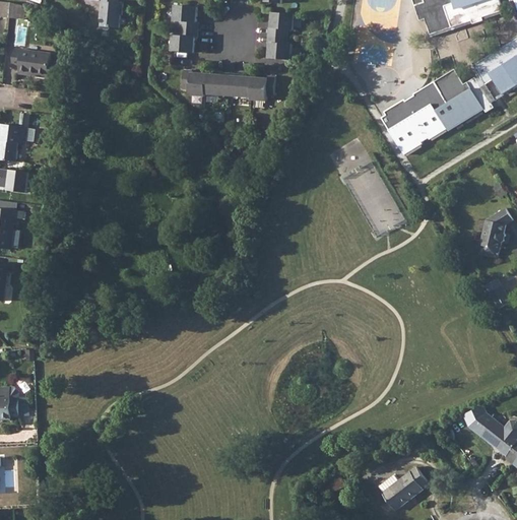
[(116,0),(101,0),(101,2),(100,2),(99,19),(100,19),(99,28),(107,29),(107,27),(117,28),(118,16),(120,16),(121,4),(116,4),(116,0)]
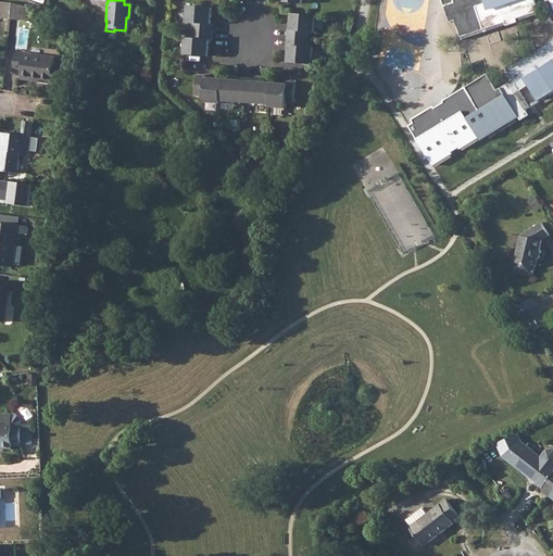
[(552,0),(449,0),(451,4),(440,8),(445,24),(451,22),(457,38),(480,30),(501,23),(502,26),(514,23),(513,20),(535,12),(529,0),(541,0),(542,2),(548,0),(549,0),(552,11),(552,40),(535,52),(532,49),(522,55),(524,59),(504,71),(514,86),(517,84),(519,89),(527,85),(536,100),(552,89),(552,0)]
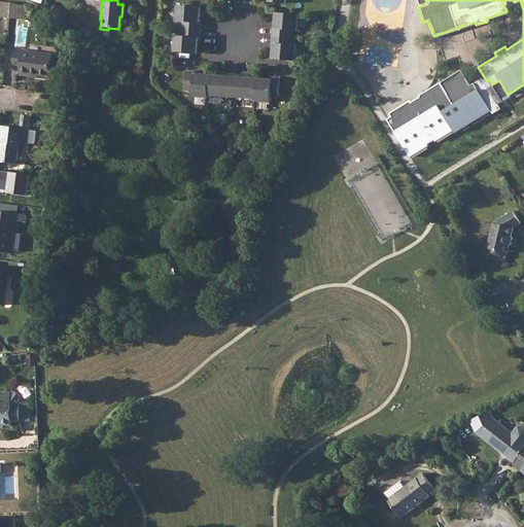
[(0,16),(7,18),(8,3),(5,3),(0,1),(0,16)]
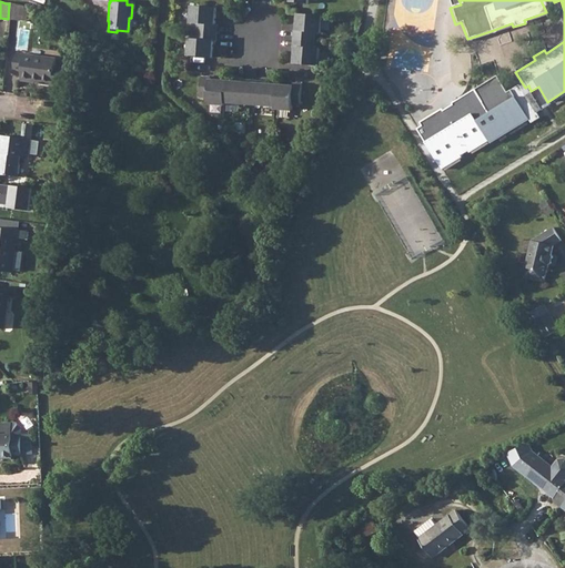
[(212,24),(213,9),(190,7),(189,24),(194,24),(193,40),(188,39),(187,57),(210,58),(211,41),(213,42),(215,26),(212,24)]
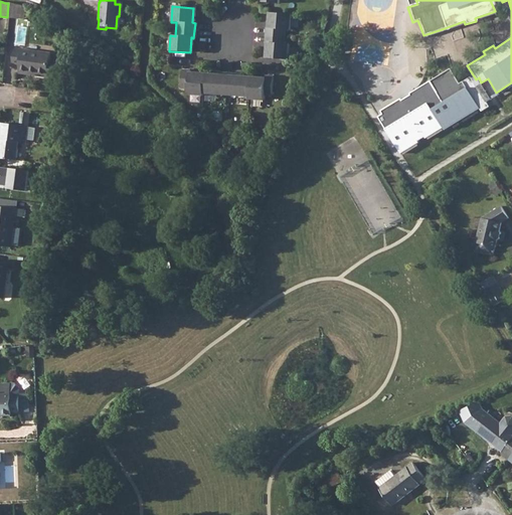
[(289,14),(268,13),(267,28),(265,28),(263,43),(266,43),(265,57),(286,59),(287,44),(282,43),(283,29),(288,30),(289,14)]
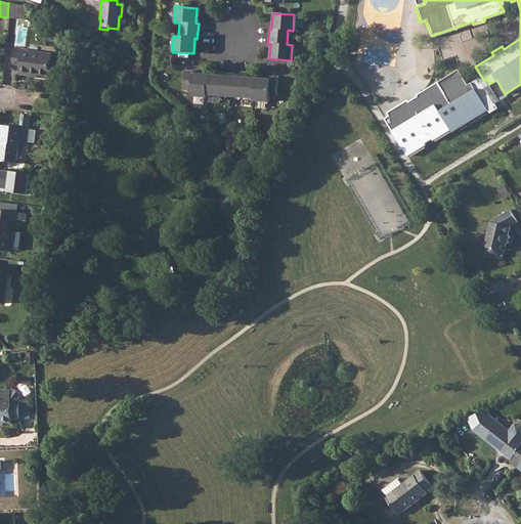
[(17,68),(17,72),(36,74),(35,77),(46,79),(48,61),(49,54),(12,49),(10,67),(17,68)]
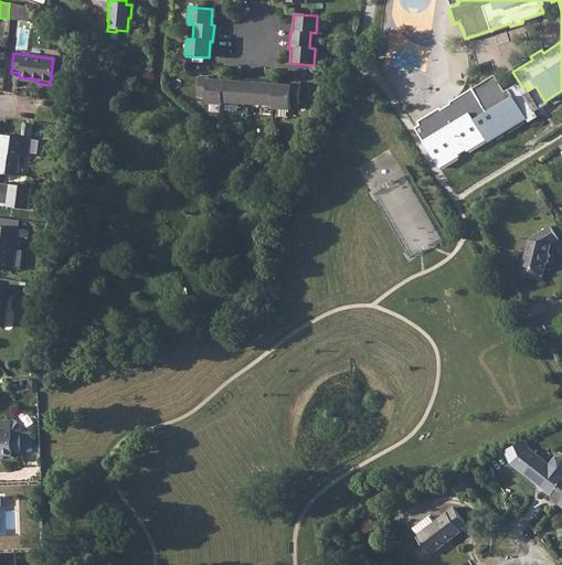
[(52,66),(50,85),(59,86),(62,67),(52,66)]
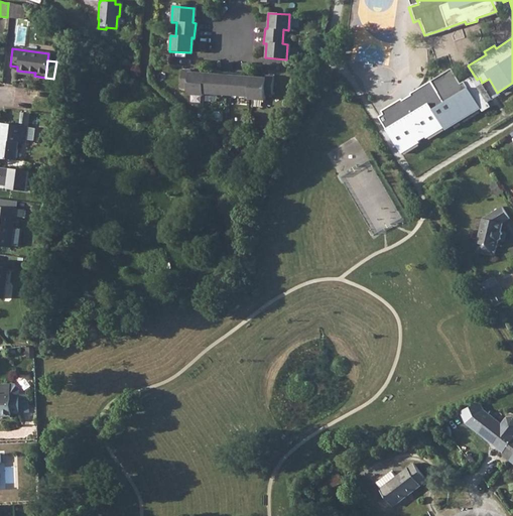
[(480,108),(463,81),(461,83),(451,67),(408,93),(409,95),(401,100),(400,97),(379,110),(382,113),(377,117),(399,153),(417,142),(416,140),(424,135),(425,137),(441,127),(443,130),(480,108)]
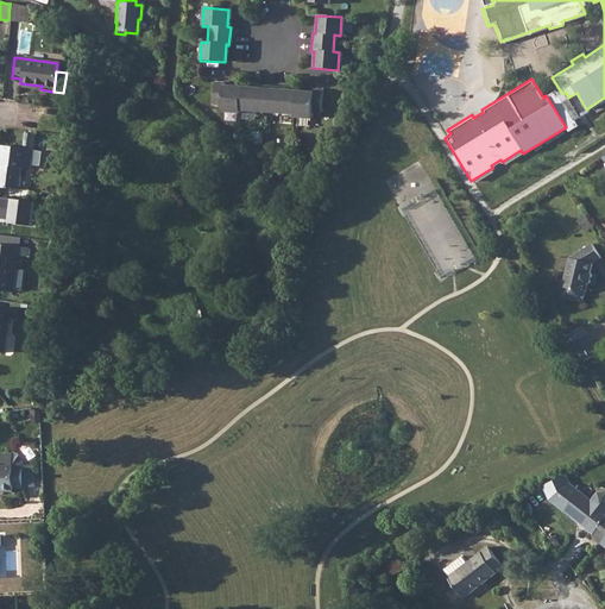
[(214,83),(212,105),(220,106),(220,112),(239,113),(239,111),(265,112),(292,114),(291,117),(310,118),(310,112),(319,112),(320,90),(312,90),(312,93),(283,90),(266,89),(251,88),(222,87),(222,83),(214,83)]
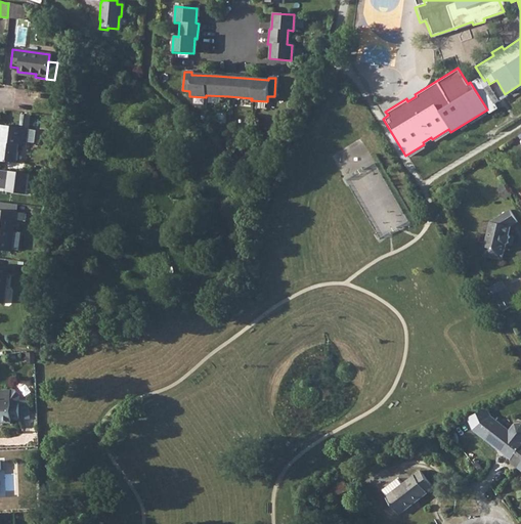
[(487,110),(488,114),(496,110),(493,104),(480,83),(478,79),(470,82),(487,110)]
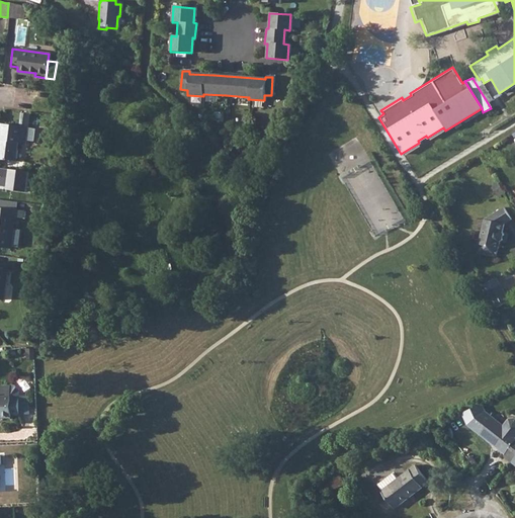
[(475,82),(488,103),(492,101),(482,85),(484,83),(482,78),(479,80),(475,82)]
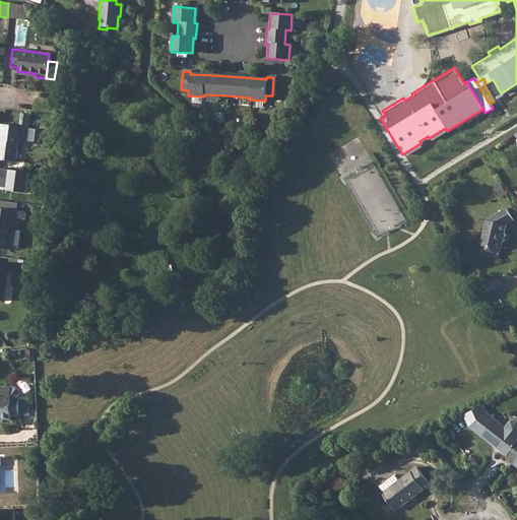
[(0,159),(14,161),(16,143),(24,144),(26,128),(0,124),(0,159)]
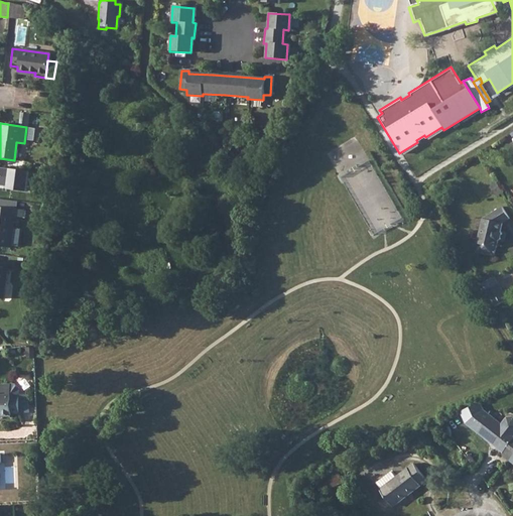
[(0,246),(9,248),(13,217),(20,217),(21,210),(0,207),(0,246)]
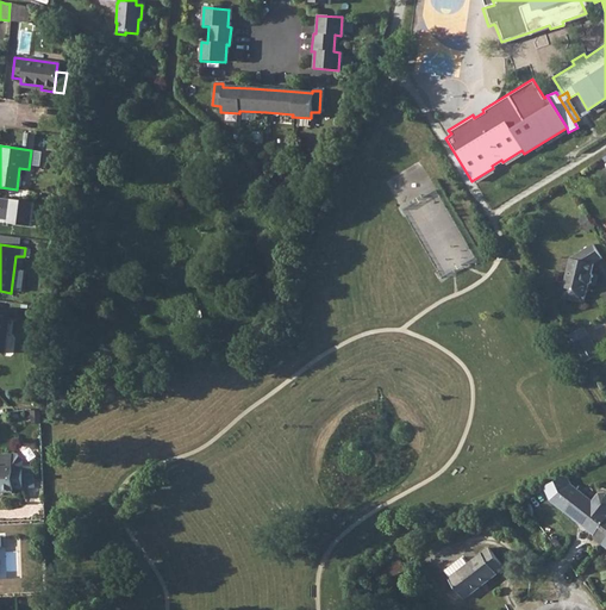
[(599,259),(591,244),(576,254),(575,261),(568,259),(561,288),(562,288),(561,294),(564,299),(580,303),(582,293),(582,294),(585,285),(588,284),(589,277),(588,274),(591,265),(599,259)]
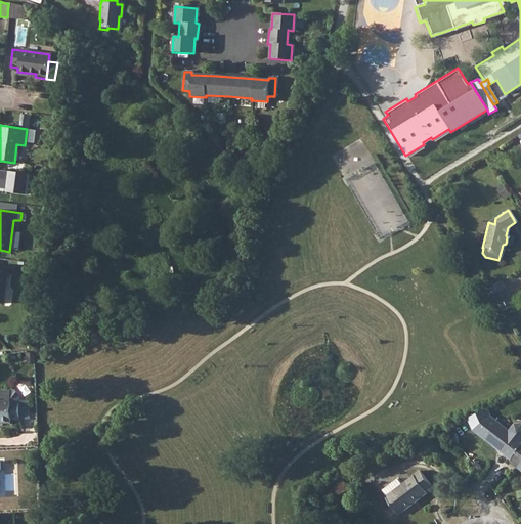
[(504,289),(491,296),(501,311),(513,304),(504,289)]
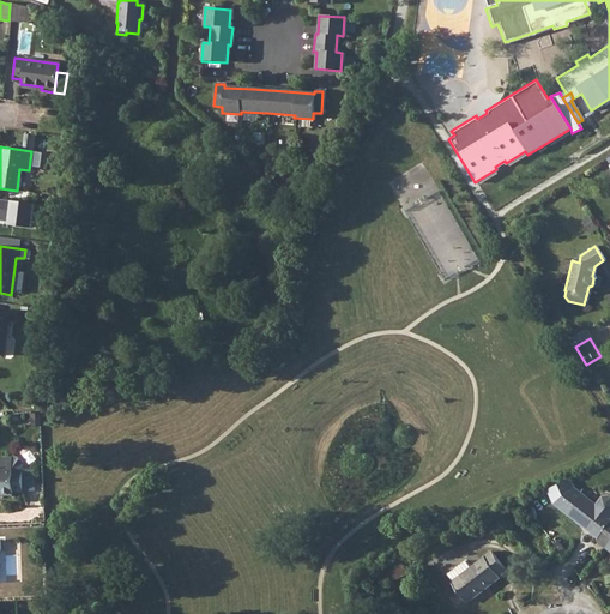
[(0,494),(11,494),(11,491),(20,491),(19,476),(29,475),(29,468),(20,468),(20,462),(16,457),(0,457),(0,494)]
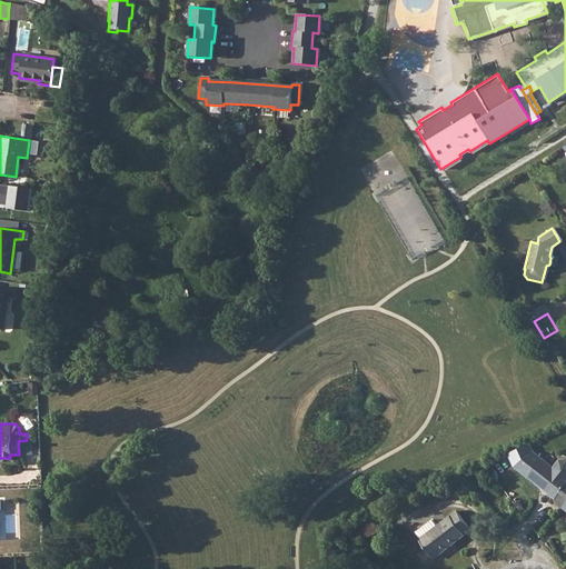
[(525,476),(524,478),(533,485),(534,481),(547,491),(545,495),(554,500),(552,502),(558,508),(565,498),(565,463),(563,461),(556,462),(552,468),(540,459),(538,458),(530,452),(526,445),(505,455),(510,468),(519,475),(520,472),(525,476)]
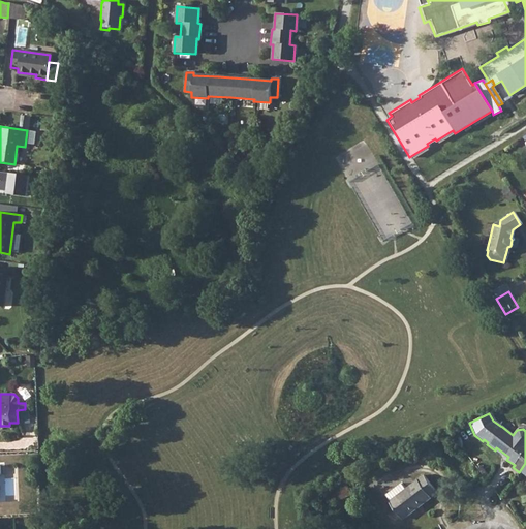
[(496,447),(495,450),(506,460),(508,457),(496,447)]
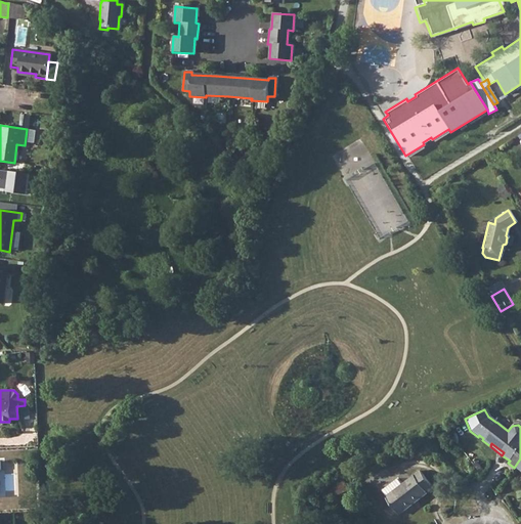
[(395,479),(380,490),(398,513),(432,488),(419,471),(400,484),(395,479)]
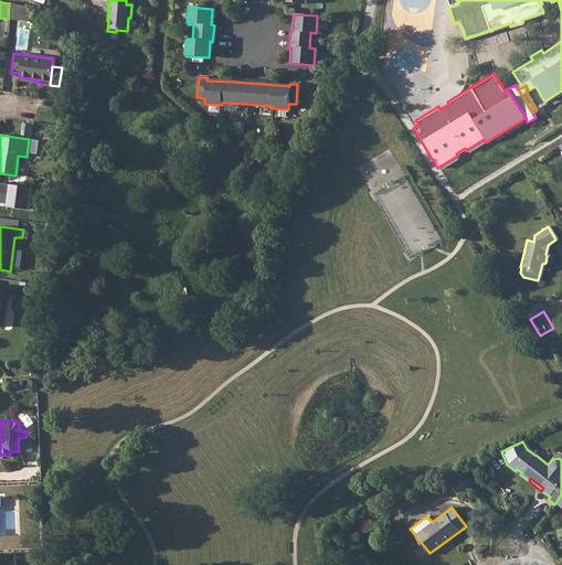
[(337,526),(329,529),(333,541),(341,537),(337,526)]
